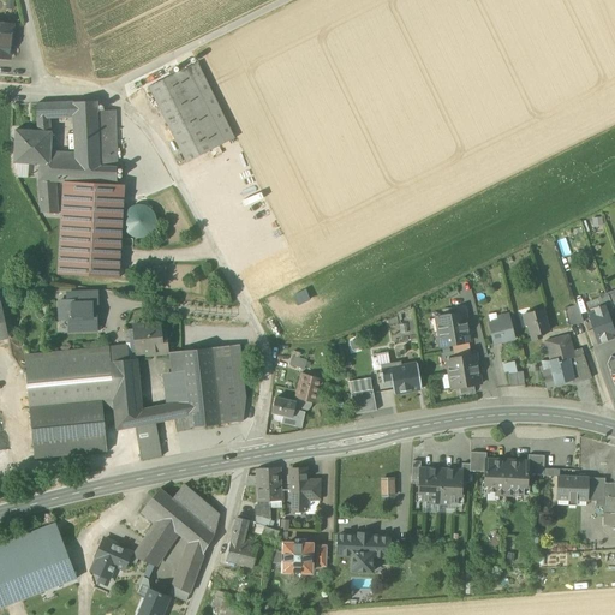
[(0,57),(10,58),(12,27),(1,25),(1,24),(0,24),(0,57)]
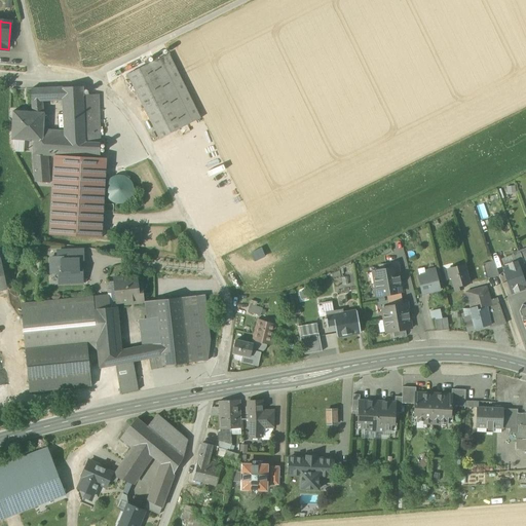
[(127,75),(159,140),(200,119),(168,54),(127,75)]
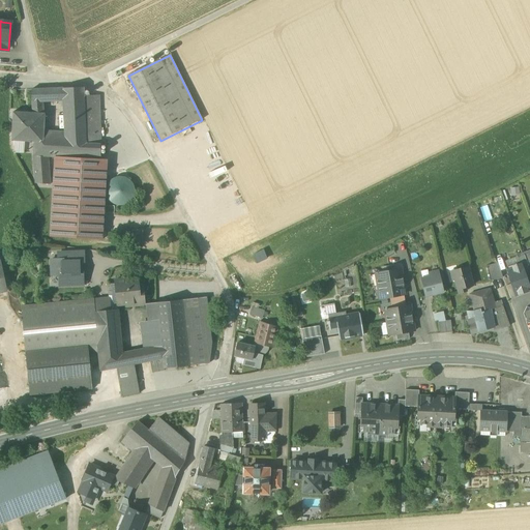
[(84,88),(63,88),(63,100),(66,136),(66,144),(75,145),(86,145),(86,144),(84,96),(84,88)]
